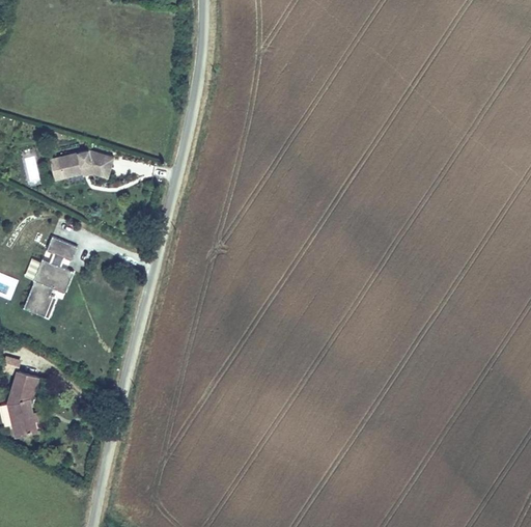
[(88,151),(58,158),(62,178),(82,173),(91,171),(92,173),(107,177),(113,159),(88,151)]
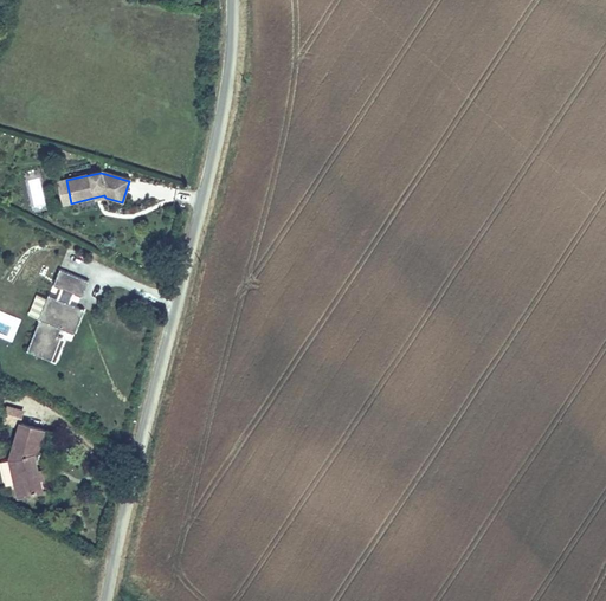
[(71,204),(66,180),(57,182),(63,205),(71,204)]
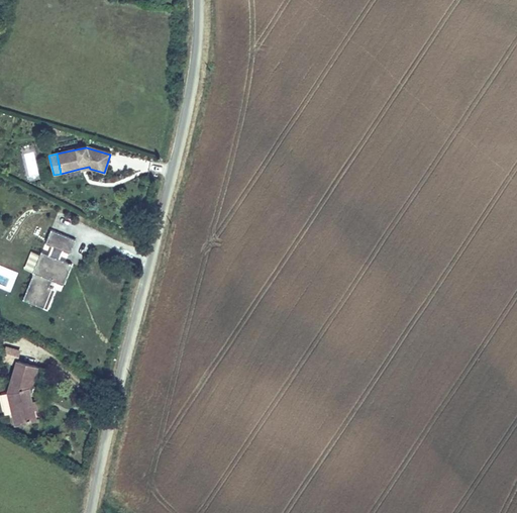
[(34,156),(22,158),(26,181),(38,179),(34,156)]
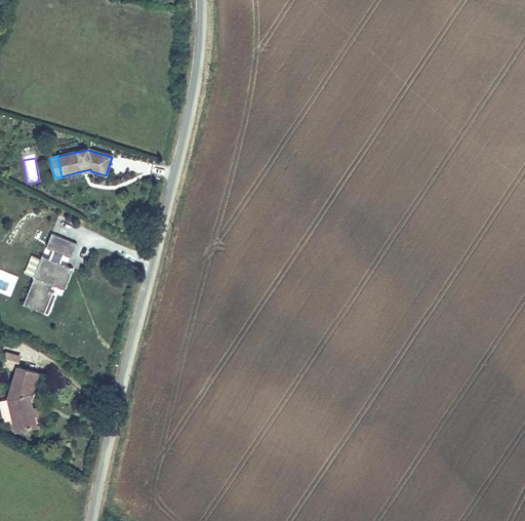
[(75,245),(50,235),(45,248),(51,251),(63,255),(69,258),(75,245)]
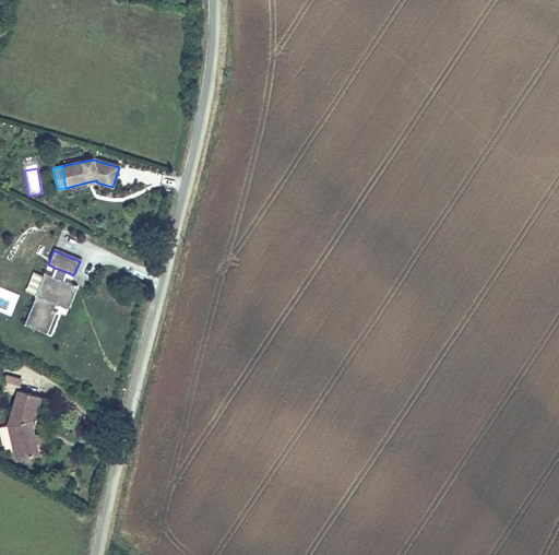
[(67,272),(55,268),(51,276),(63,281),(67,272)]
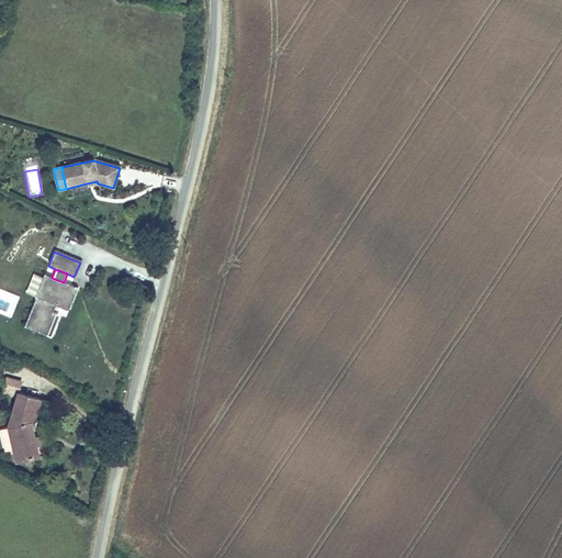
[(52,278),(44,275),(34,298),(35,298),(23,326),(46,336),(55,314),(52,313),(55,305),(67,311),(77,288),(64,282),(52,278)]
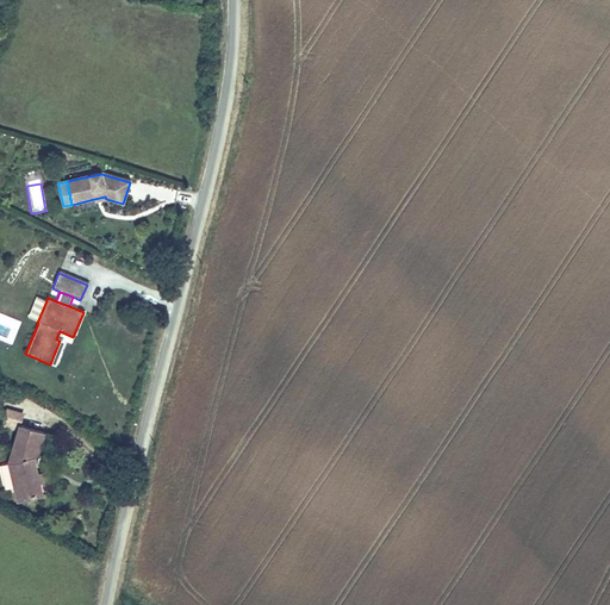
[(55,366),(63,343),(60,341),(50,365),(55,366)]
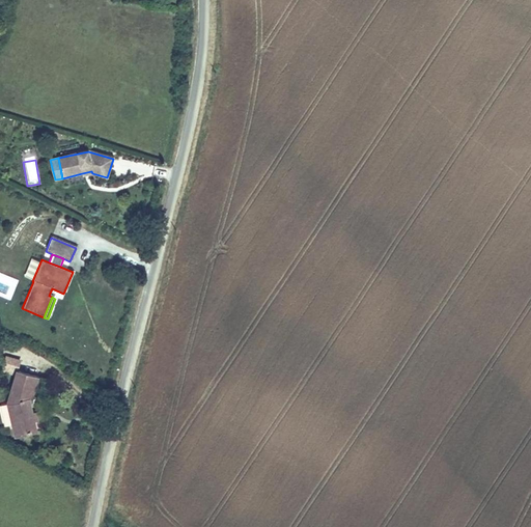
[(35,405),(44,381),(23,375),(14,409),(18,437),(38,434),(35,405)]
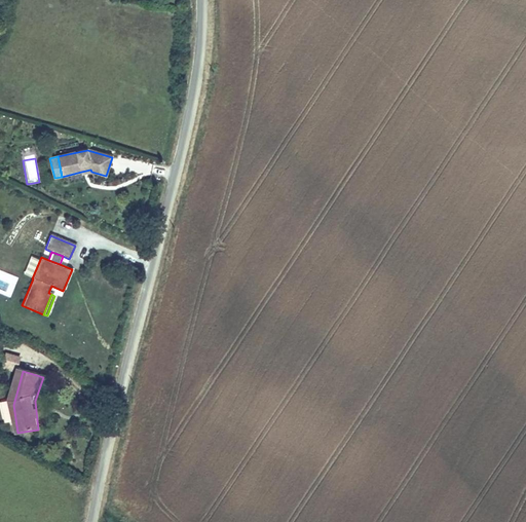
All buildings are outlined.
